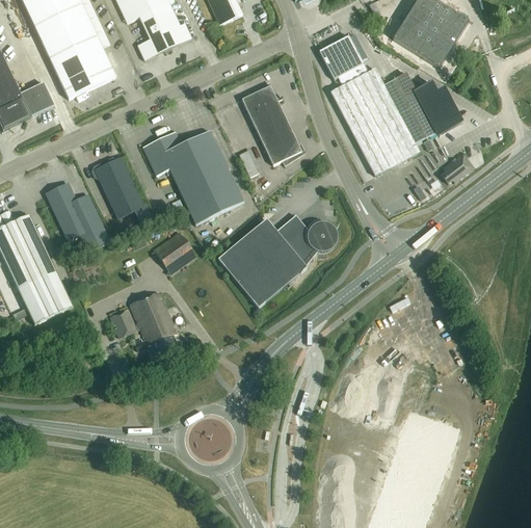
[(22,0),(69,98),(115,76),(102,48),(109,45),(88,0),(22,0)]
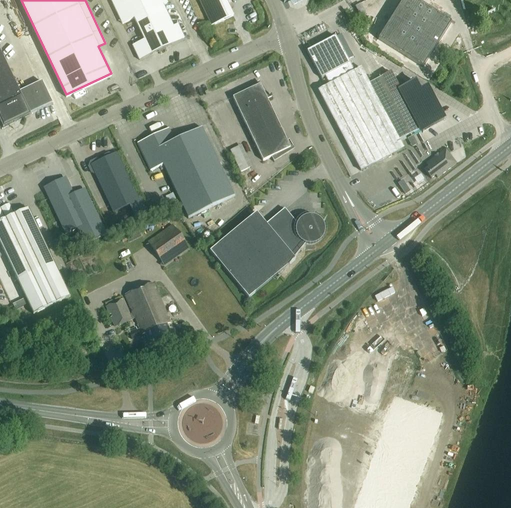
[(167,0),(111,0),(121,21),(133,16),(143,37),(131,43),(138,57),(184,36),(177,22),(172,24),(162,2),(167,0)]
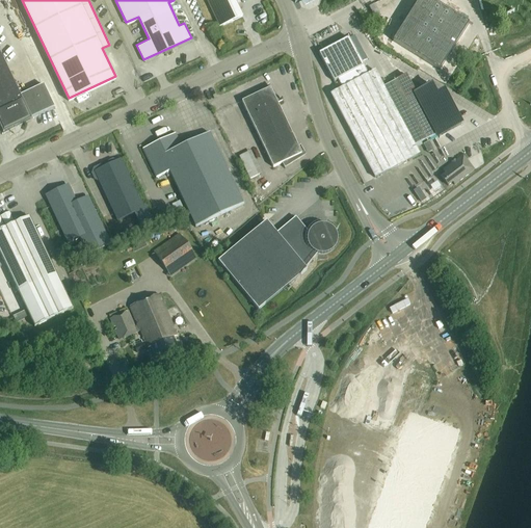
[(207,0),(218,24),(241,12),(235,0),(207,0)]
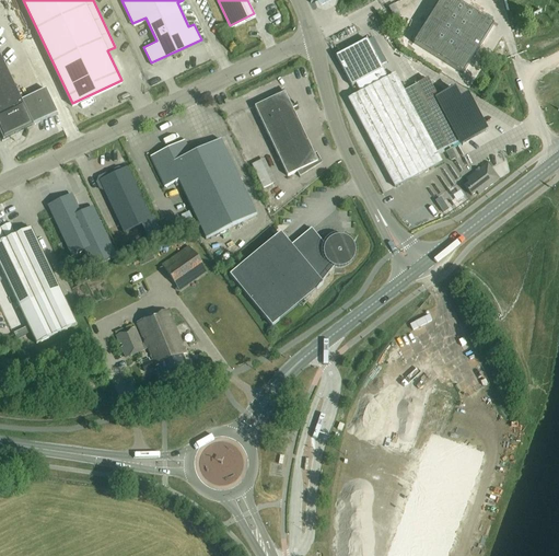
[(462,71),(492,21),(458,0),(438,0),(412,39),(462,71)]
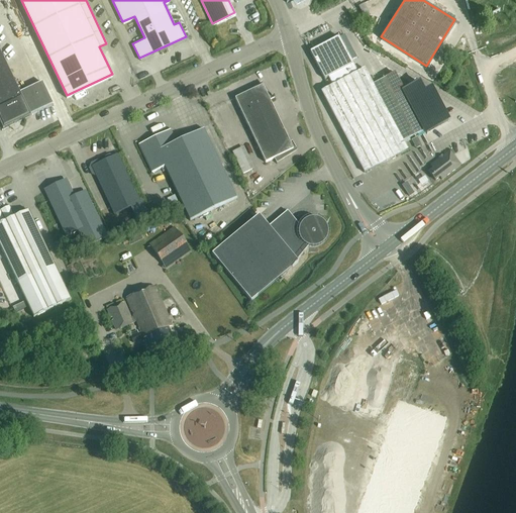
[(337,33),(309,48),(324,76),(327,74),(331,82),(320,88),(364,169),(407,146),(403,138),(424,126),(425,129),(446,117),(429,85),(423,88),(417,78),(395,90),(387,74),(373,81),(364,65),(356,69),(337,33)]
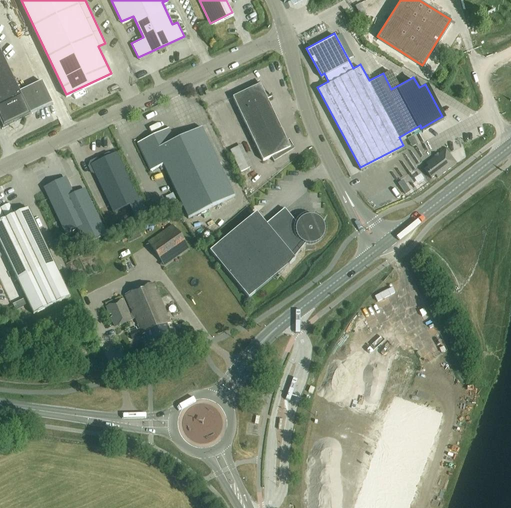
[(0,119),(2,124),(51,101),(41,78),(19,89),(0,48),(0,119)]
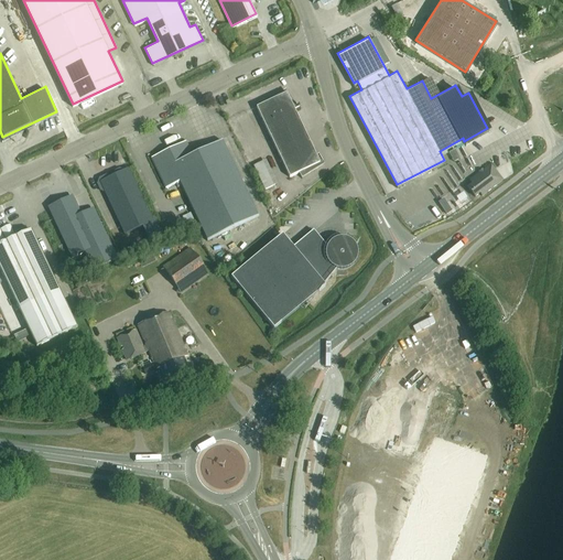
[(316,152),(303,125),(294,107),(298,106),(285,87),(277,93),(278,94),(256,104),(289,174),(299,170),(301,174),(324,161),(318,151),(316,152)]
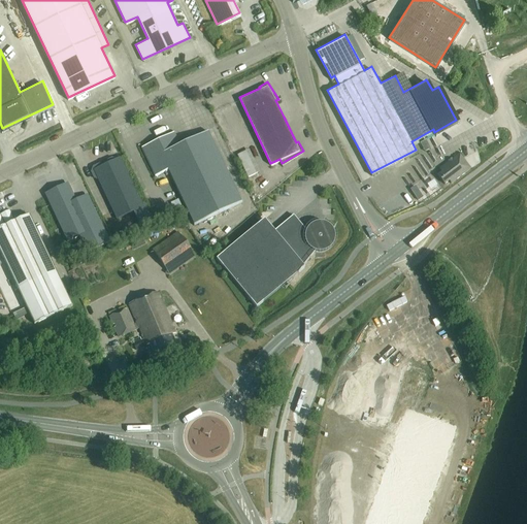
[(241,199),(230,174),(207,128),(179,141),(173,129),(141,144),(155,172),(167,167),(193,222),(241,199)]
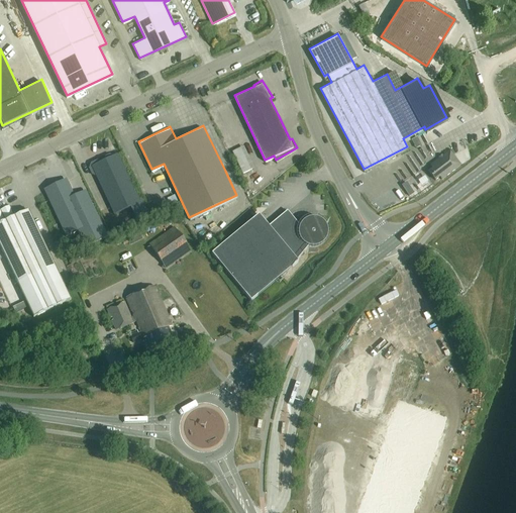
[(244,142),(234,146),(243,170),(254,165),(244,142)]
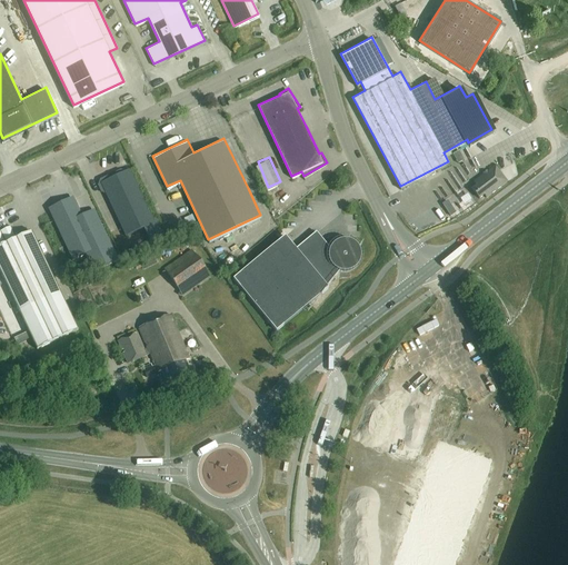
[(485,195),(506,178),(494,162),(472,178),(476,182),(470,186),(478,195),(482,191),(485,195)]
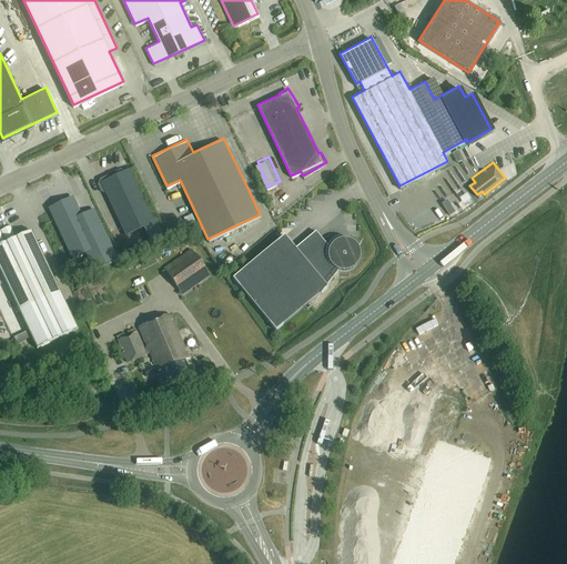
[(124,232),(142,223),(152,244),(166,238),(157,215),(152,218),(129,167),(100,180),(124,232)]
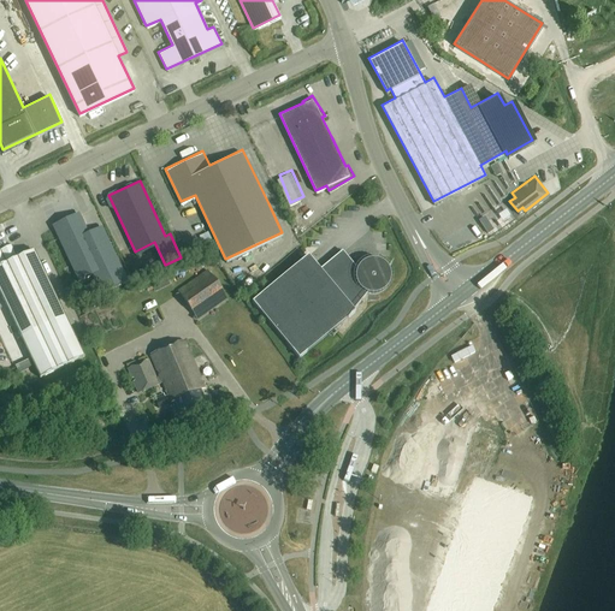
[(52,224),(77,277),(90,271),(99,289),(126,277),(101,224),(88,231),(78,211),(52,224)]
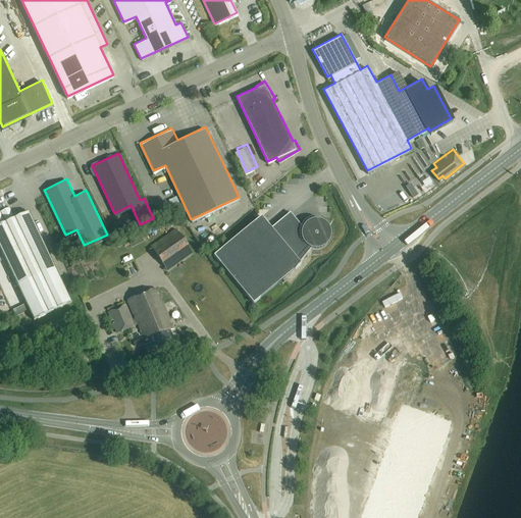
[(70,299),(54,265),(28,209),(14,215),(9,204),(0,208),(0,247),(33,316),(70,299)]
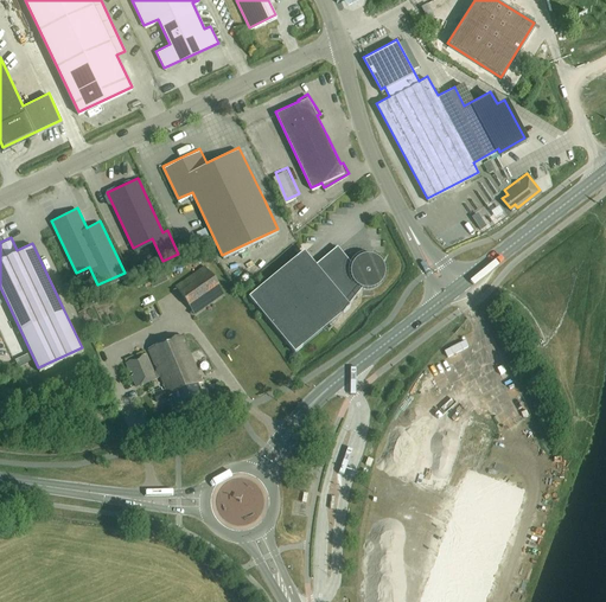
[(314,262),(303,248),(248,294),(293,350),(349,303),(348,301),(362,285),(364,286),(368,286),(369,286),(371,286),(372,285),(376,283),(377,282),(380,279),(382,276),(383,273),(383,270),(383,268),(383,266),(382,264),(382,262),(381,260),(378,257),(375,255),(372,254),(369,253),(365,253),(363,254),(359,255),(356,257),(353,258),(352,262),(337,243),(314,262)]
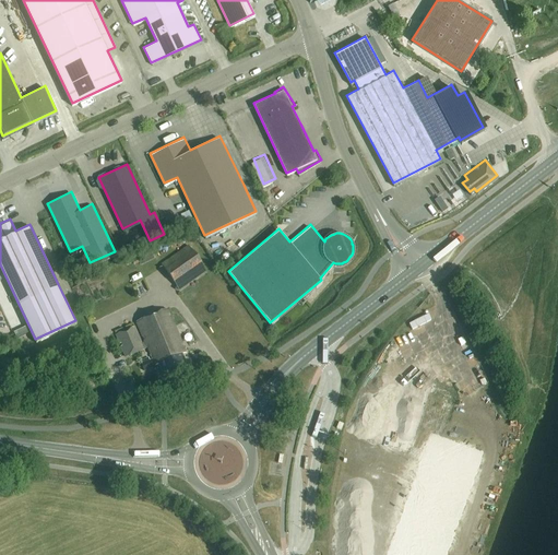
[(179,287),(205,269),(187,241),(168,255),(166,252),(159,256),(162,259),(161,260),(179,287)]
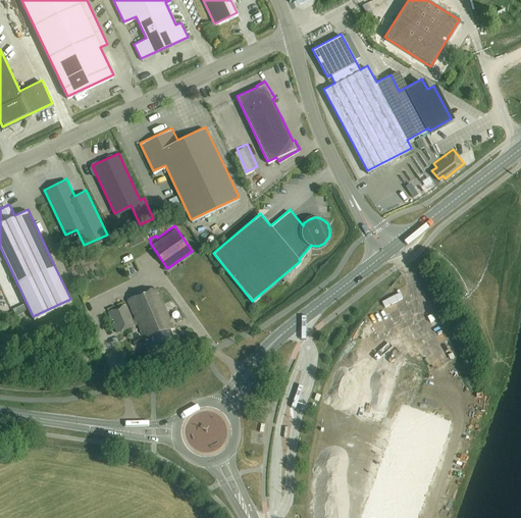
[(77,255),(69,259),(71,264),(81,260),(77,255)]
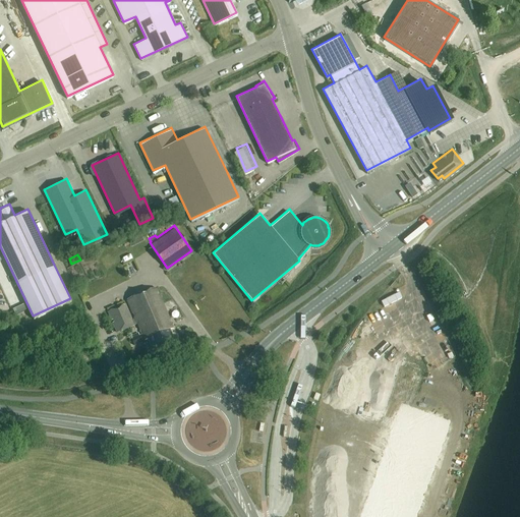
[(126,261),(132,272),(138,268),(132,256),(126,261)]
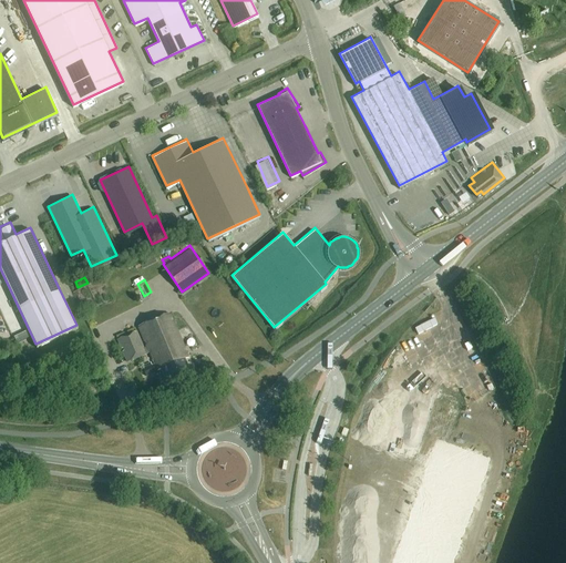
[(144,374),(156,368),(160,367),(165,378),(188,368),(184,356),(187,355),(168,311),(137,324),(153,358),(140,364),(144,374)]
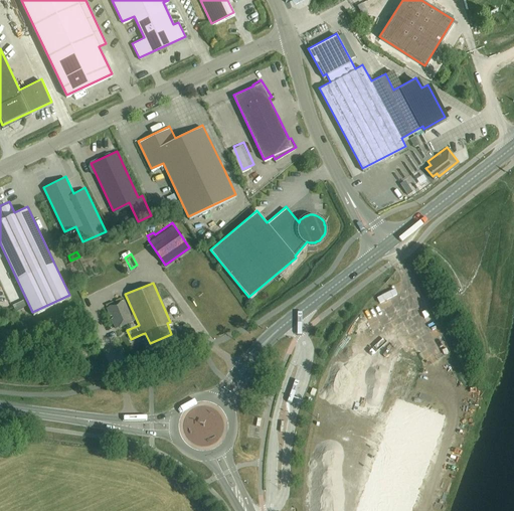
[(132,318),(123,297),(105,305),(109,313),(111,313),(112,315),(110,316),(115,326),(132,318)]
